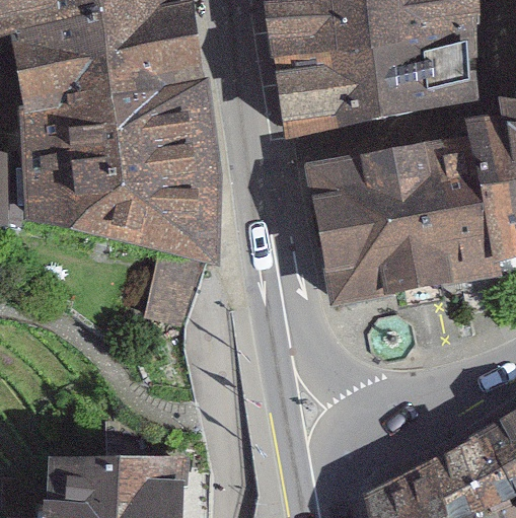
[(0,40),(11,39),(171,10),(169,0),(0,0),(0,40)]
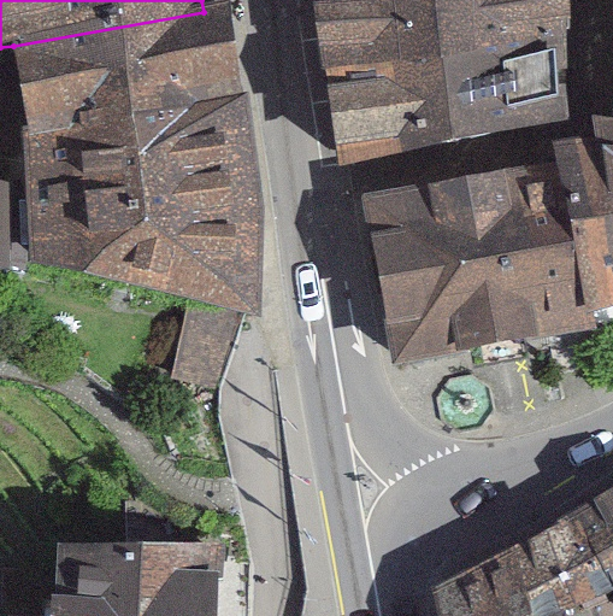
[(324,0),(334,75),(548,39),(548,0),(324,0)]
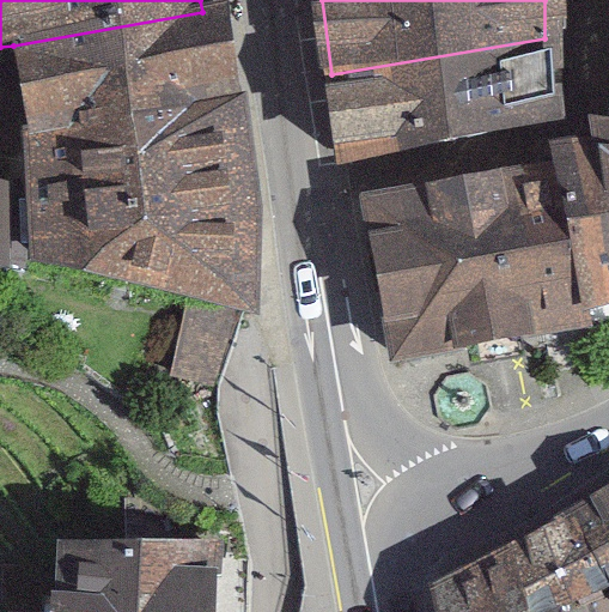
[(202,12),(13,46),(31,149),(235,114),(220,10),(202,12)]
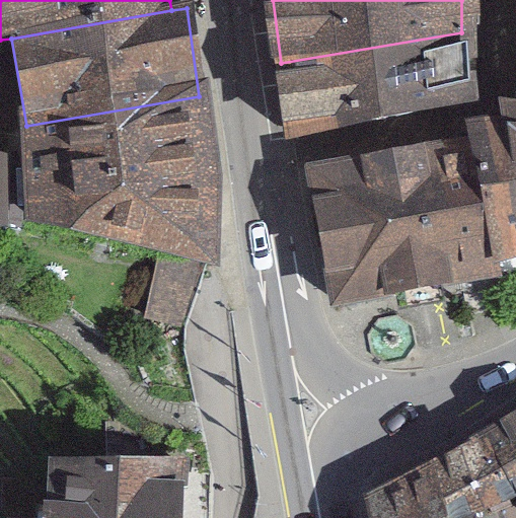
[(461,32),(281,63),(292,138),(297,137),(461,97),(461,32)]
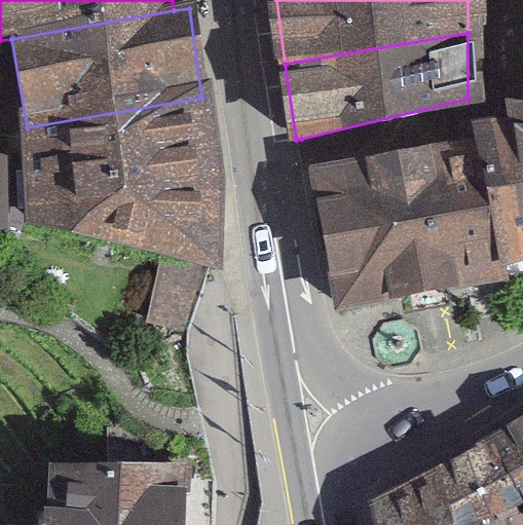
[(201,98),(27,127),(29,224),(159,255),(212,266),(213,184),(201,98)]
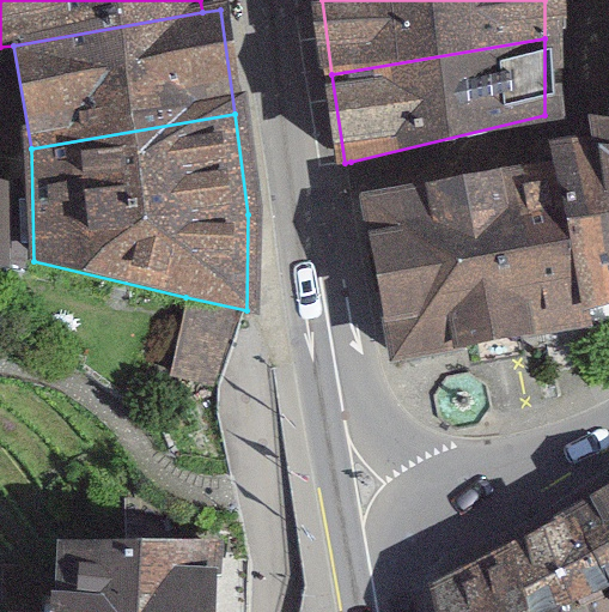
[(608,147),(598,149),(600,188),(608,188),(608,147)]
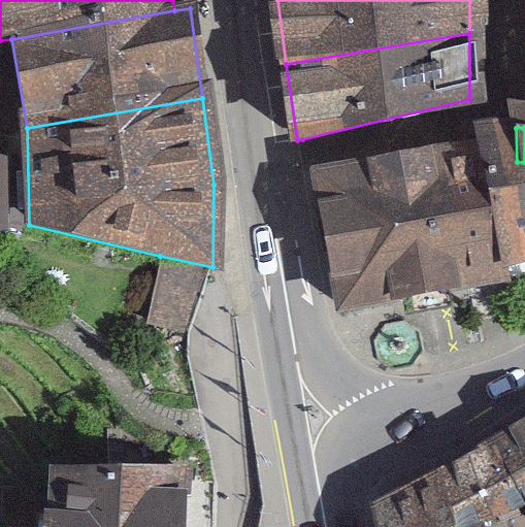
[(477,131),(477,150),(503,278),(524,267),(524,162),(517,162),(516,128),(477,131)]
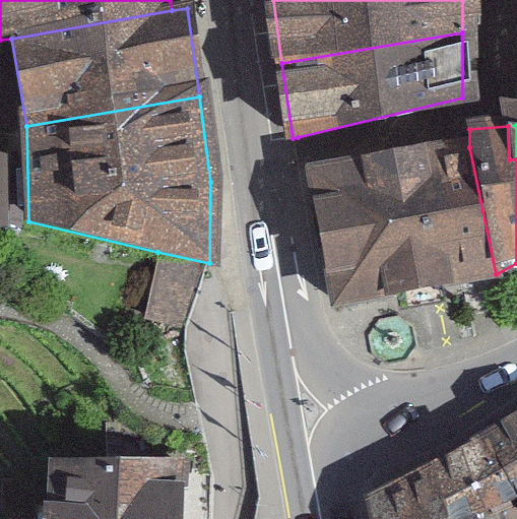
[(496,274),(469,147),(320,176),(337,303),(496,274)]
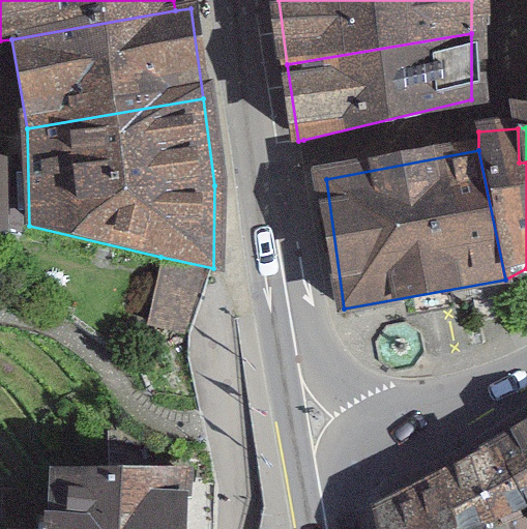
[(0,231),(20,236),(18,170),(0,163),(0,231)]
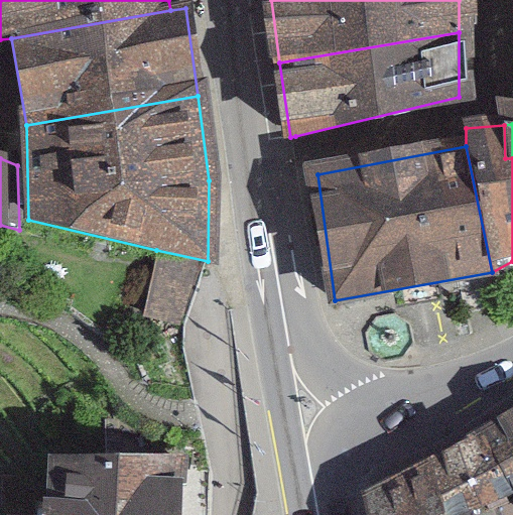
[(208,261),(156,250),(144,313),(181,327),(208,261)]
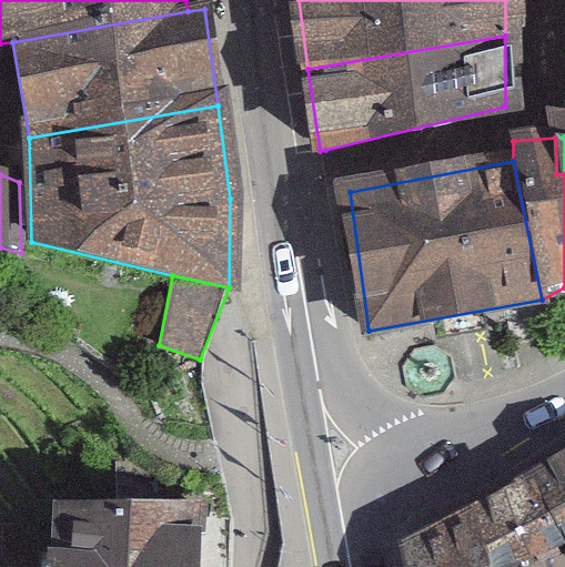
[(564,455),(552,463),(564,486),(564,455)]
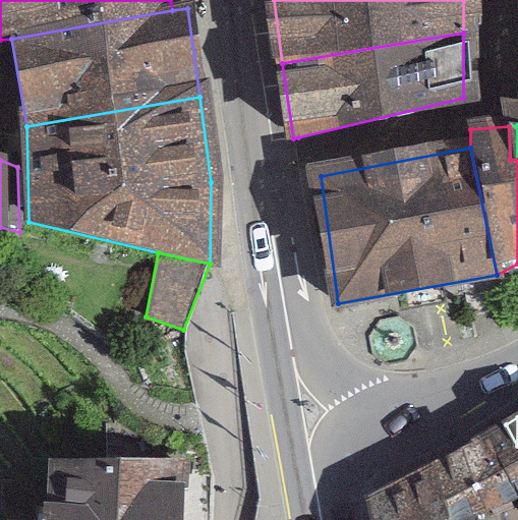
[(517,519),(517,446),(506,424),(464,451),(497,519),(517,519)]
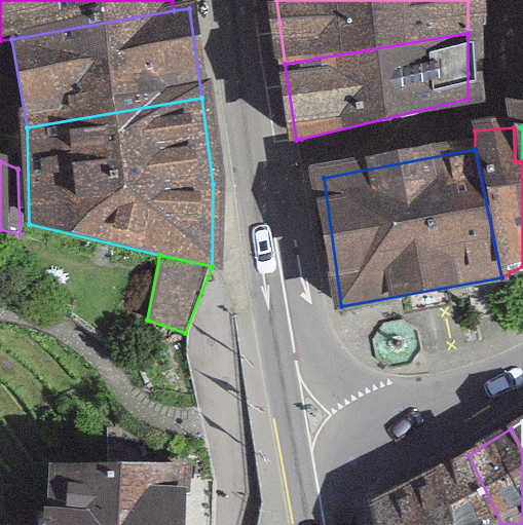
[(186,524),(191,459),(52,450),(46,524),(186,524)]
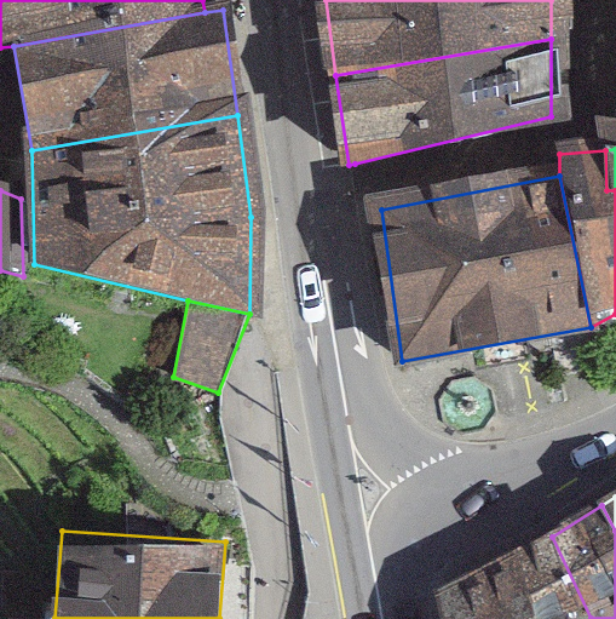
[(591,618),(552,537),(441,579),(447,618),(591,618)]
